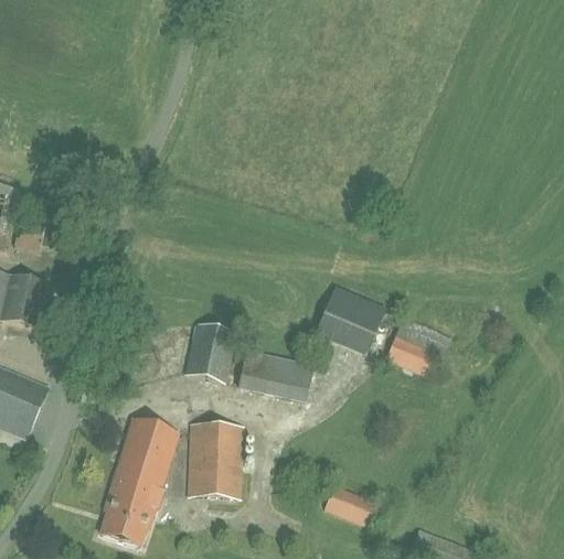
[(17,232),(24,189),(0,183),(0,250),(18,254),(20,247),(46,251),(49,237),(17,232)]
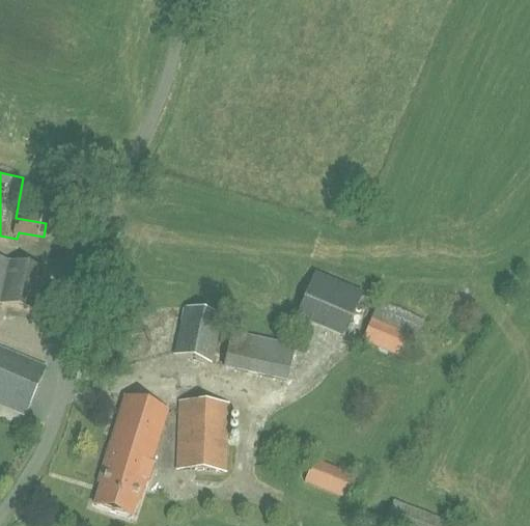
[(0,298),(39,307),(49,266),(0,254),(0,298)]
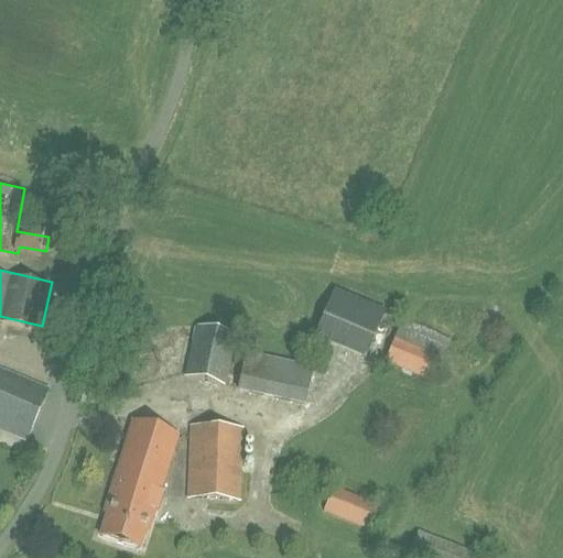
[(335,285),(314,334),(366,354),(386,307),(335,285)]
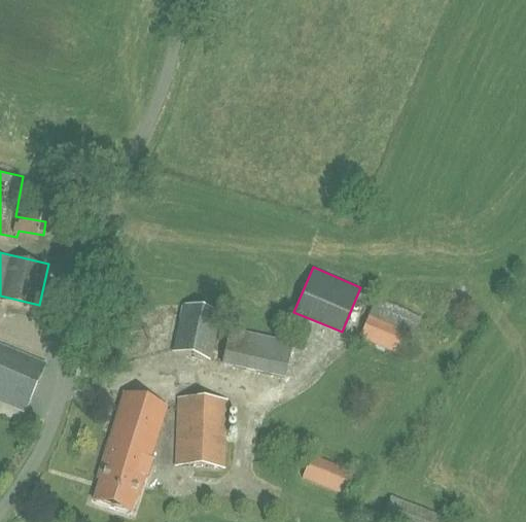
[(406,354),(422,313),(377,293),(360,334),(406,354)]
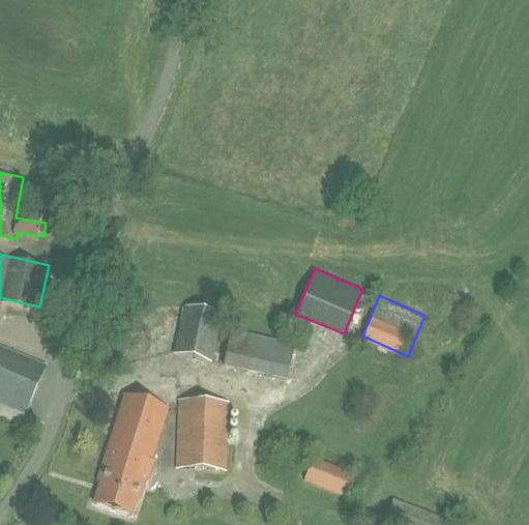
[(223,311),(185,302),(183,302),(173,350),(211,359),(223,311)]
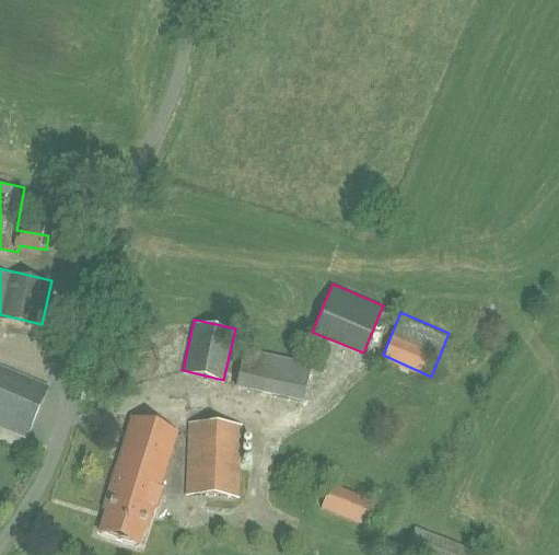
[(303,400),(312,361),(244,346),(236,385),(303,400)]
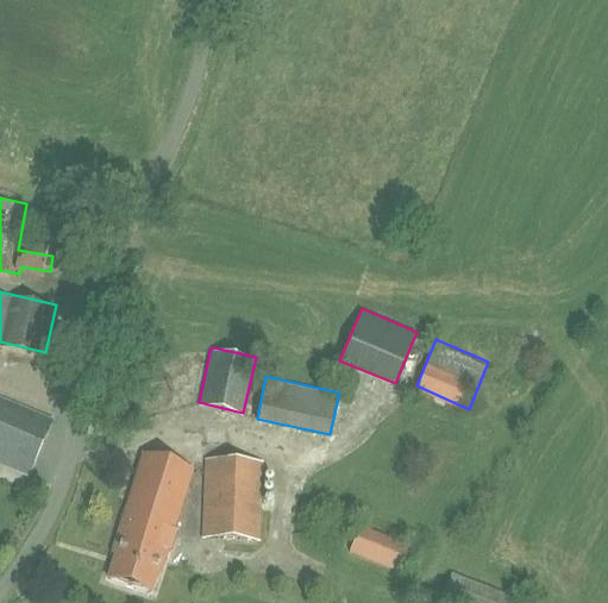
[(0,460),(29,472),(52,418),(0,395),(0,460)]
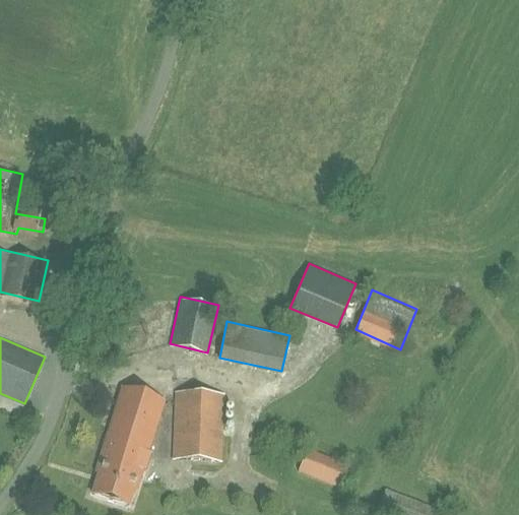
[(164,398),(123,385),(96,469),(100,469),(92,491),(129,502),(134,486),(136,487),(142,466),(145,467),(150,451),(147,450),(164,398)]
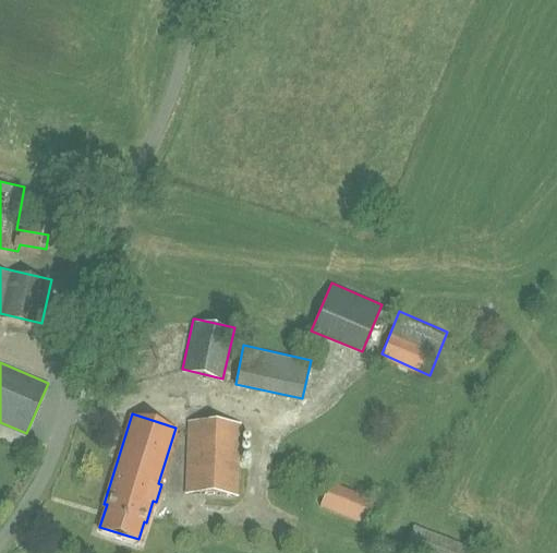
[(188,417),(185,490),(240,493),(242,420),(188,417)]
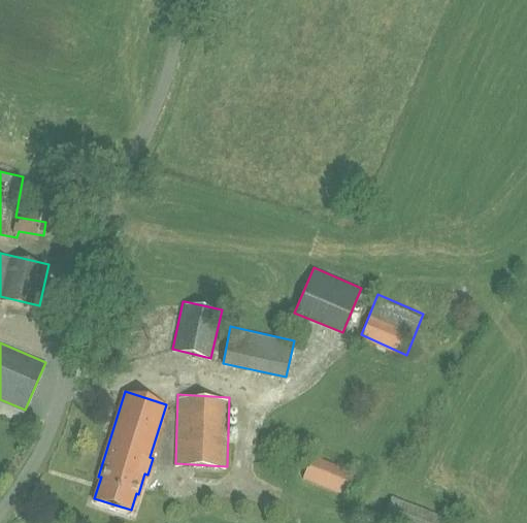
[(302,476),(349,494),(359,471),(313,453),(302,476)]
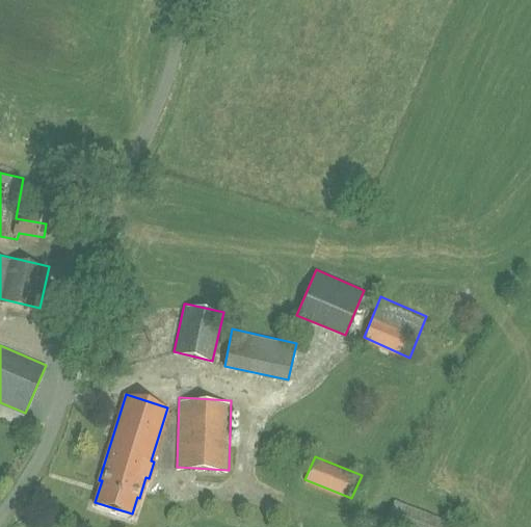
[(456,526),(458,523),(395,497),(386,521),(401,526),(456,526)]
